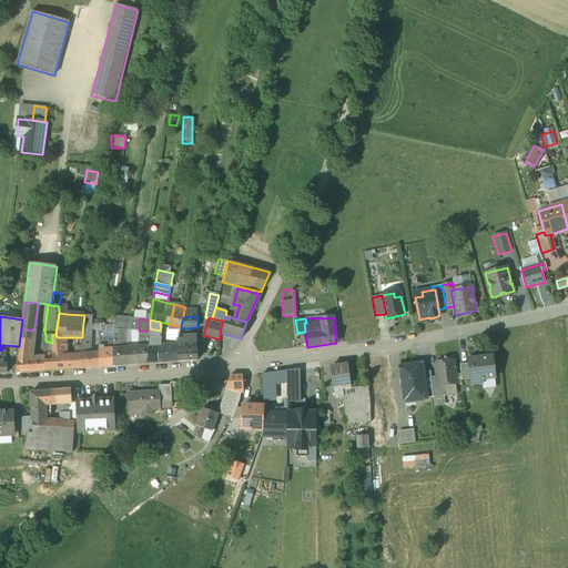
[(100,323),(99,330),(107,331),(107,332),(109,332),(109,336),(107,336),(107,335),(103,335),(103,340),(99,340),(99,346),(104,346),(104,350),(113,348),(113,330),(114,322),(100,323)]
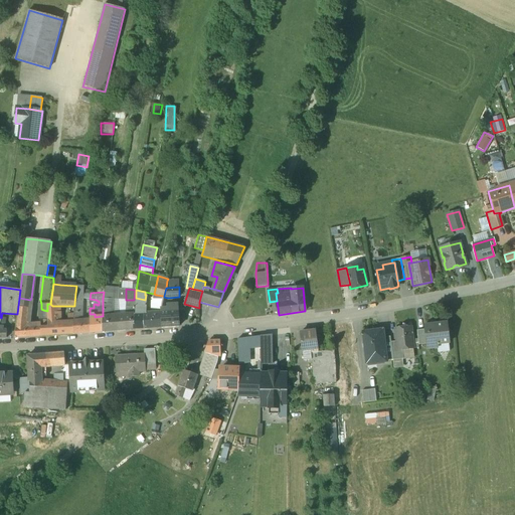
[(75,293),(74,304),(83,305),(83,294),(75,293)]
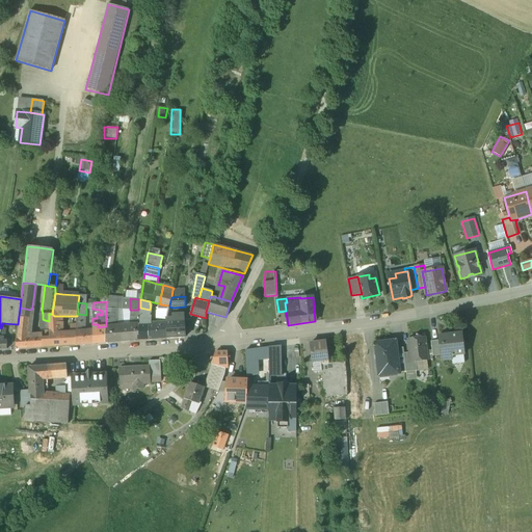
[(168,306),(161,304),(160,314),(166,314),(168,306)]
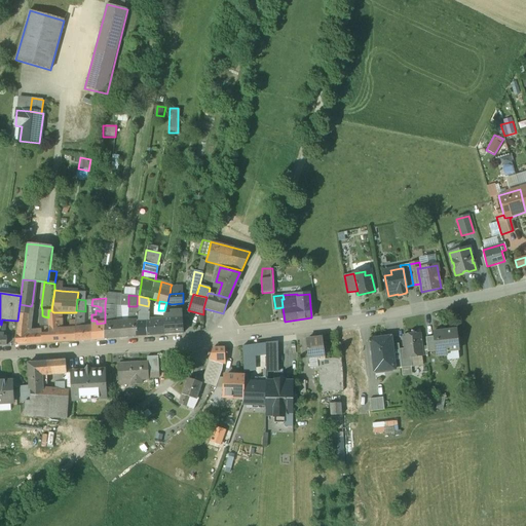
[(35,334),(27,335),(31,306),(20,304),(17,321),(15,344),(34,343),(35,334)]
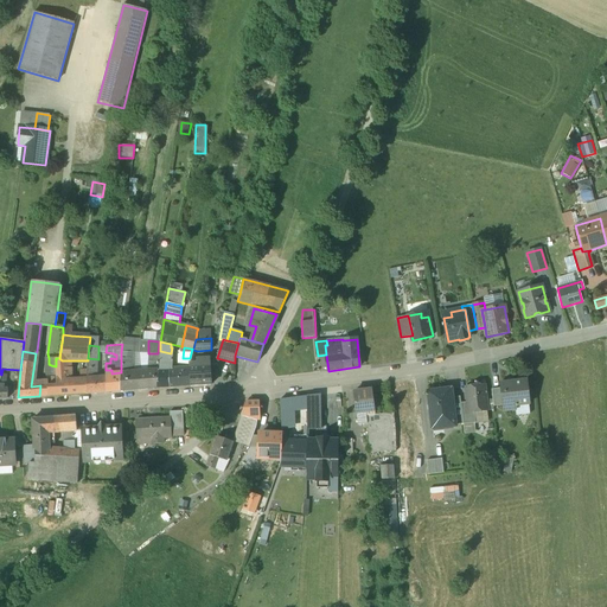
[(159,371),(159,375),(158,375),(158,388),(173,387),(176,369),(171,369),(171,353),(160,351),(160,353),(160,362),(159,371)]
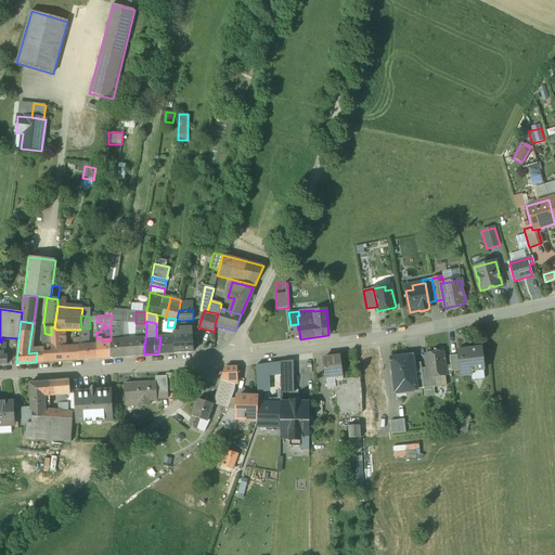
[(111,341),(120,340),(121,327),(119,322),(112,322),(111,340),(111,341)]
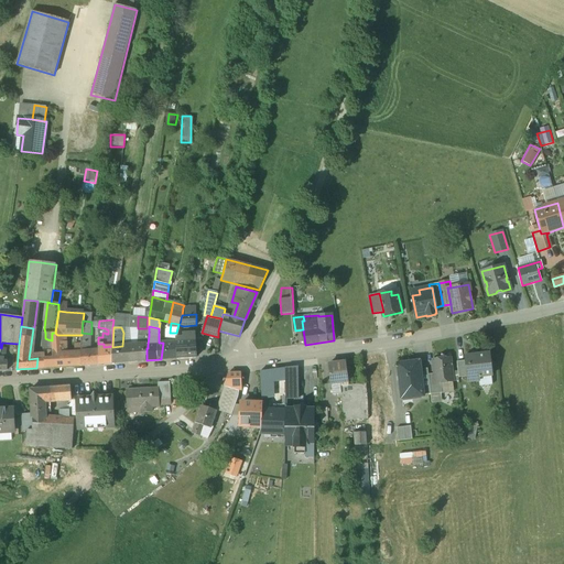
[(42,333),(43,351),(52,350),(52,346),(52,340),(47,339),(45,338),(45,333),(42,333)]
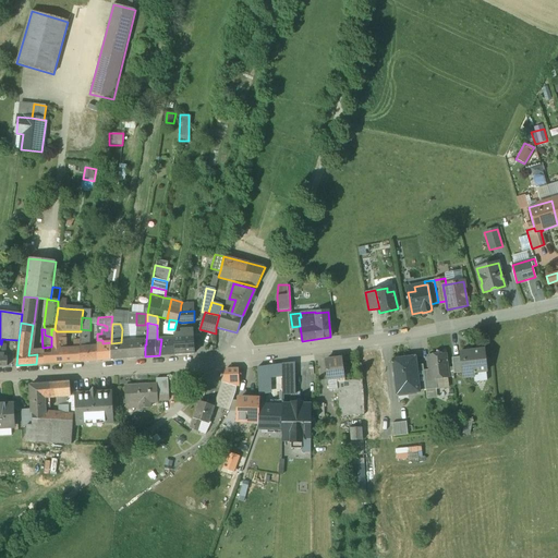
[(62,331),(57,331),(55,329),(51,329),(51,337),(51,342),(63,342),(62,331)]
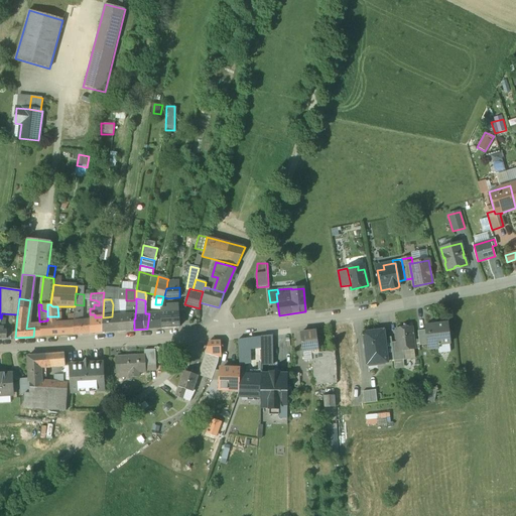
[(84,305),(75,304),(75,306),(74,310),(74,315),(73,335),(90,334),(90,321),(83,321),(84,305)]
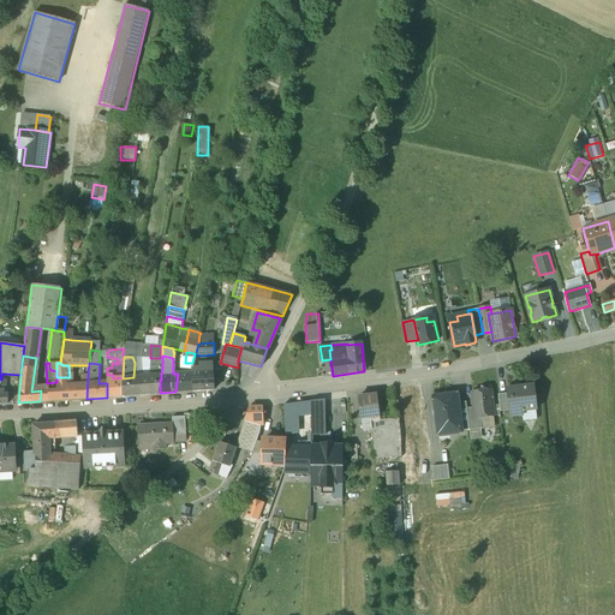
[(153,368),(153,364),(142,363),(139,377),(153,376),(153,368)]
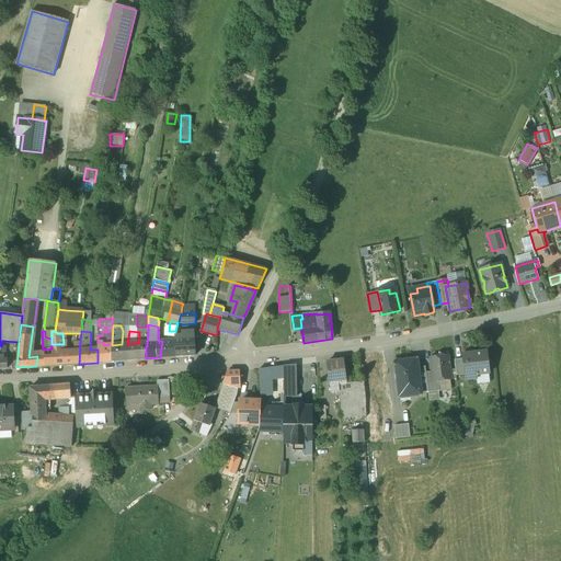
[(169,331),(167,331),(165,341),(162,341),(160,357),(176,357),(174,339),(175,331),(169,331)]
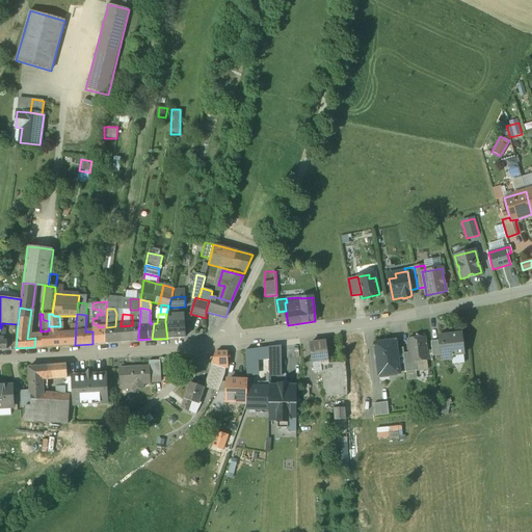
[(174,320),(165,321),(167,339),(184,338),(183,320),(174,320)]
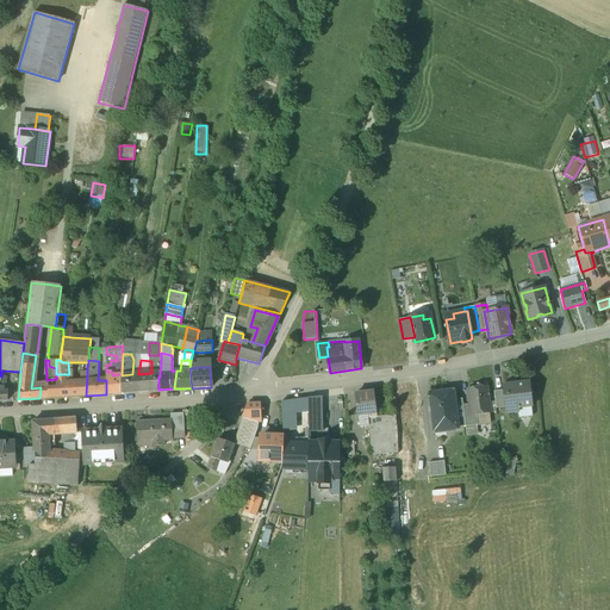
[(69,374),(70,381),(81,381),(80,372),(69,374)]
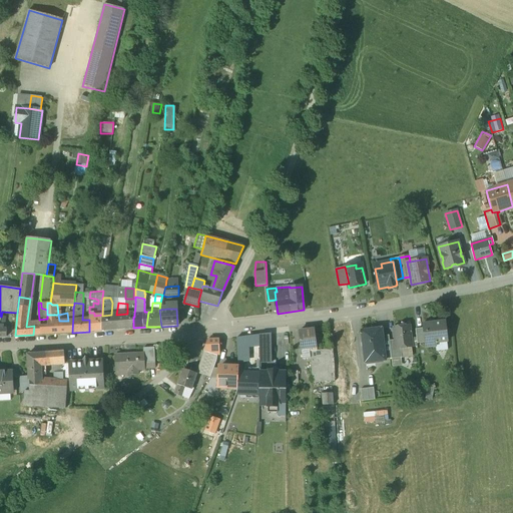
[(102,315),(94,316),(94,313),(89,313),(89,319),(89,320),(89,332),(101,331),(102,316),(102,315)]
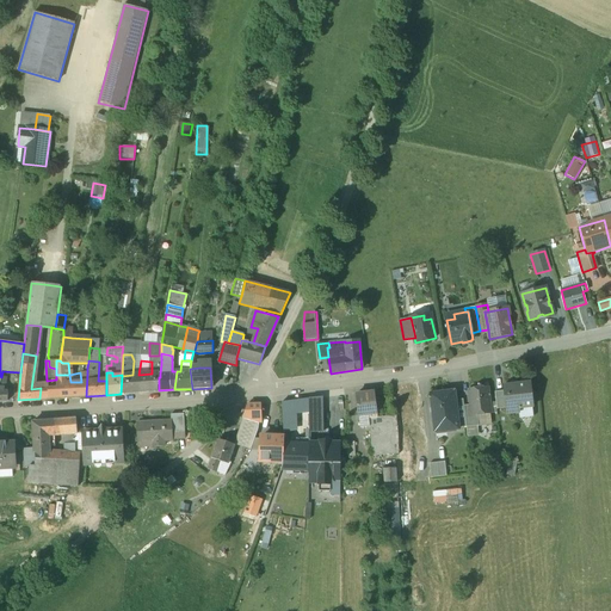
[(152,374),(139,375),(140,393),(159,390),(159,377),(160,377),(160,374),(152,374)]
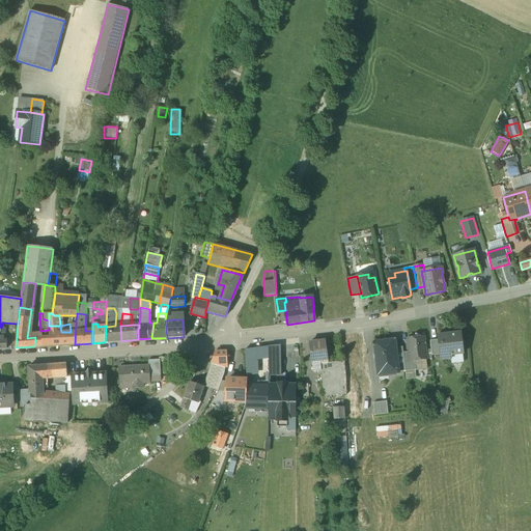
[(60,326),(49,326),(49,330),(50,337),(42,337),(43,346),(61,345),(61,332),(60,326)]
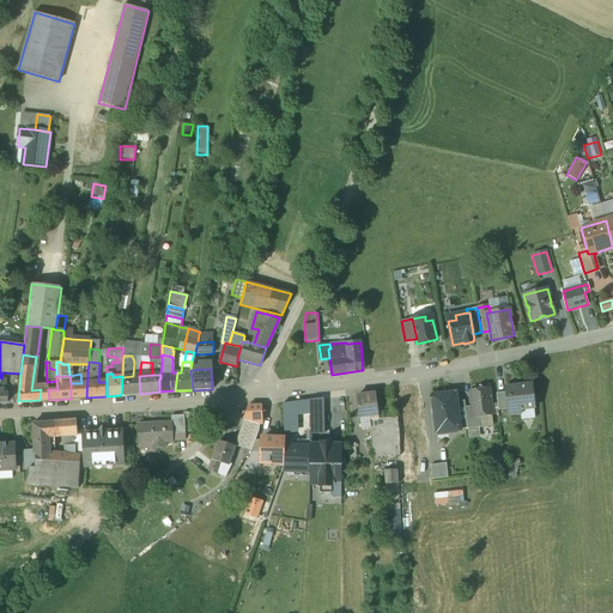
[(133,376),(122,377),(121,395),(140,394),(139,376),(133,376)]
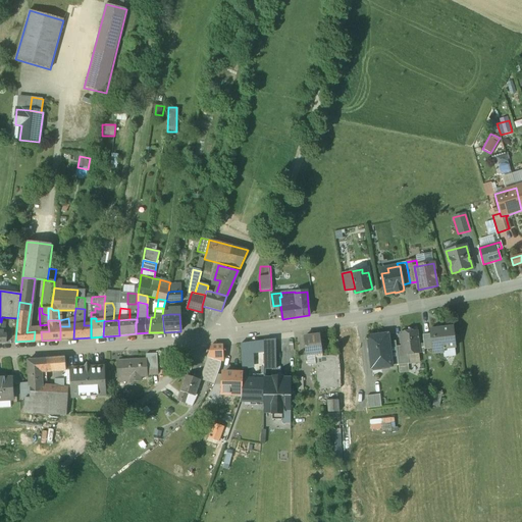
[(60,326),(60,340),(67,340),(67,331),(69,330),(69,326),(60,326)]
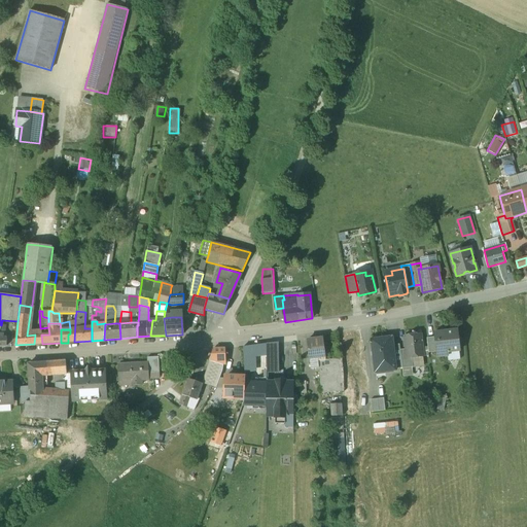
[(457,330),(434,332),(435,338),(436,352),(437,357),(448,356),(448,353),(460,351),(457,330)]
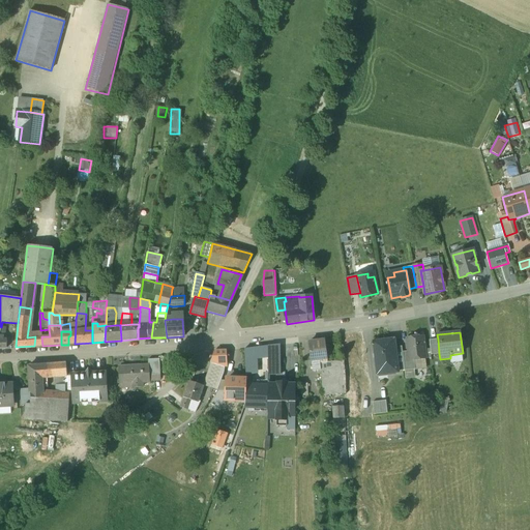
[(424,358),(422,335),(407,337),(409,351),(410,360),(412,360),(424,358)]
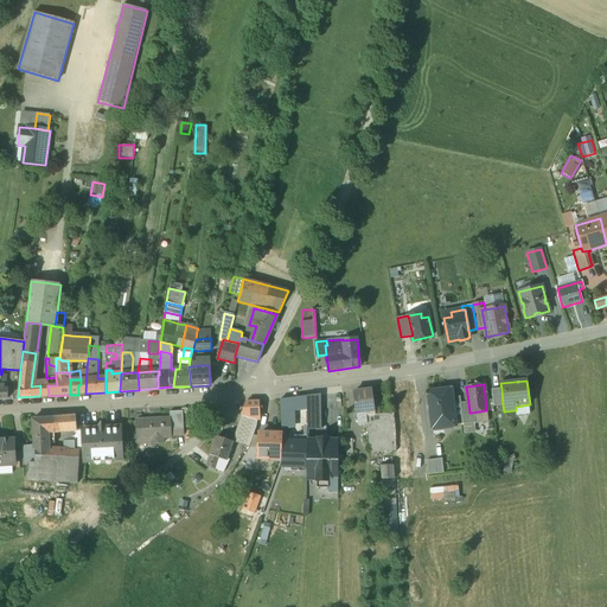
[(451,389),(428,391),(432,426),(443,425),(443,428),(455,426),(451,389)]
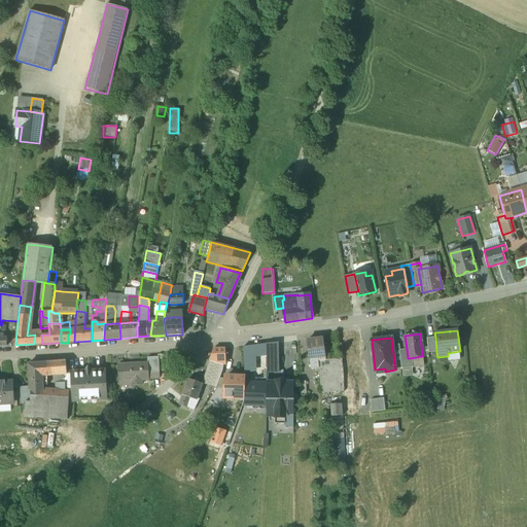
[(435,338),(427,339),(428,353),(436,352),(435,338)]
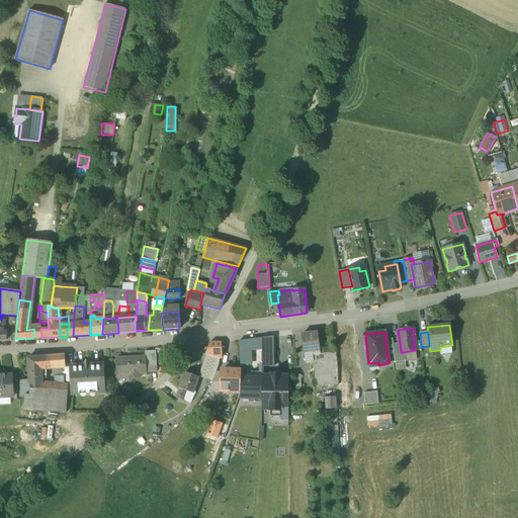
[(318,334),(301,335),(304,353),(307,352),(308,360),(314,359),(314,355),(321,354),(320,354),(318,334)]
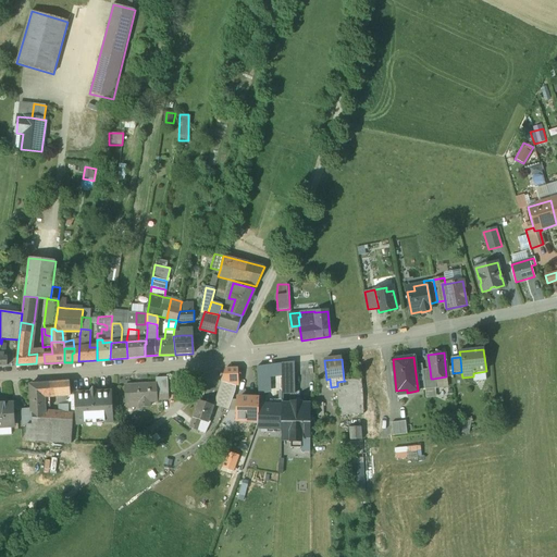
[(293,363),(282,363),(282,386),(283,386),(282,394),(292,393),(293,393),(293,386),(293,363)]
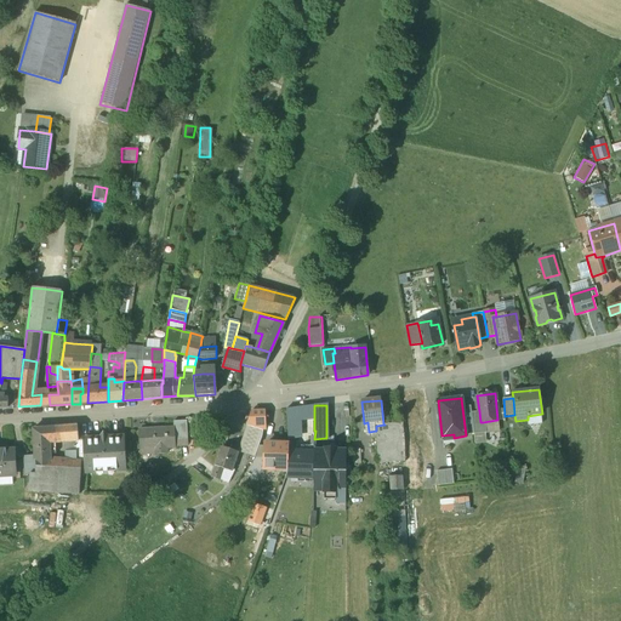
[(305,406),(286,409),(289,434),(298,434),(298,420),(306,419),(305,406)]
